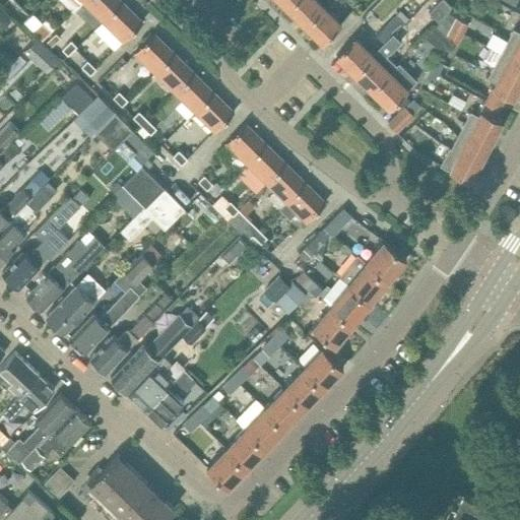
[(76,7),(77,8),(84,0),(60,0),(72,12),(76,7)]
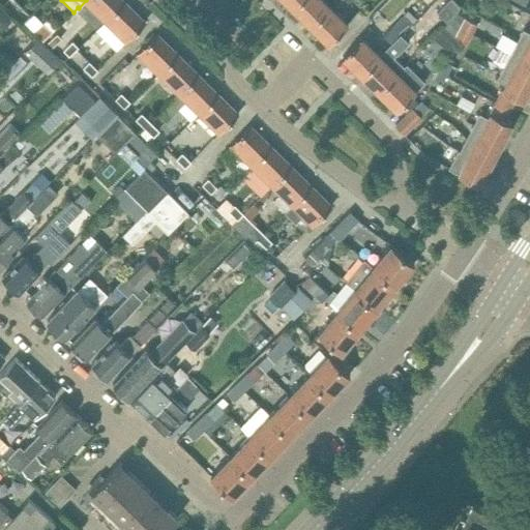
[(98,13),(106,22),(125,2),(123,0),(86,0),(79,8),(79,9),(70,18),(80,26),(88,19),(91,21),(98,13)]
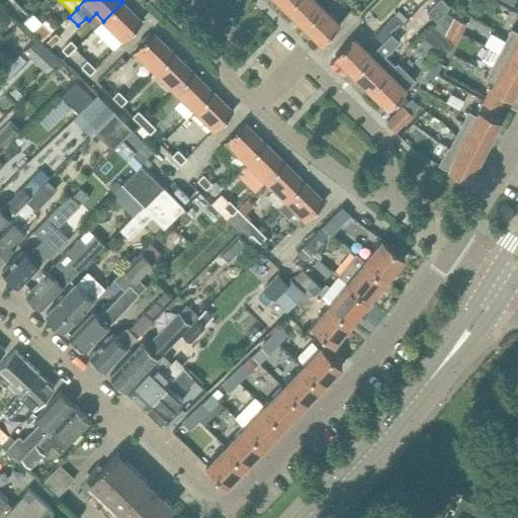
[(317,0),(293,0),(286,8),(304,24),(322,5),(317,0)]
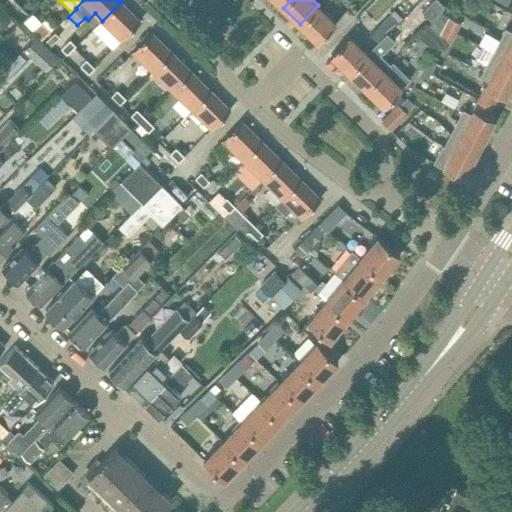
[(445,6),(439,0),(433,0),(422,11),(432,21),(442,11),(445,6)]
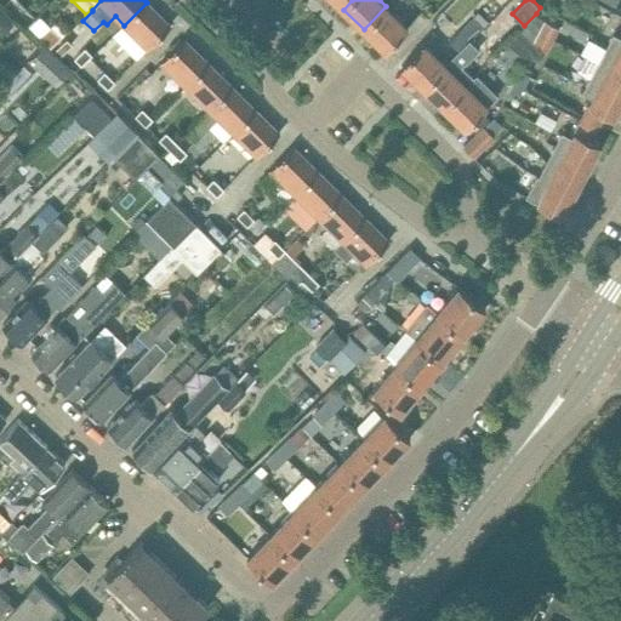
[(124,26),(148,50),(170,27),(171,26),(147,1),(147,3),(124,26)]
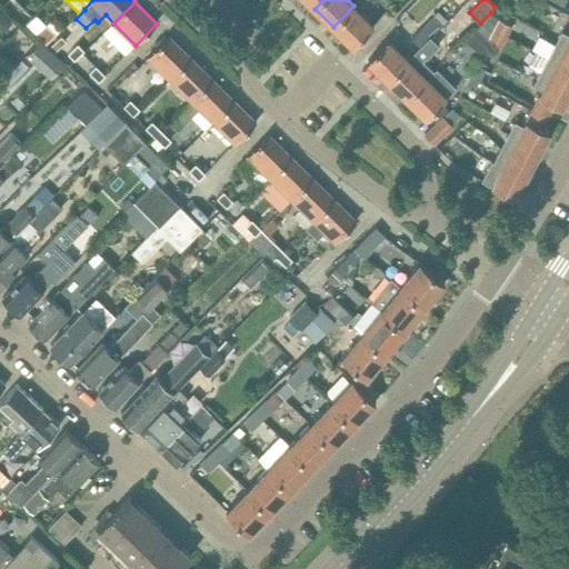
[(353,6),(333,27),(353,47),(353,46),(373,26),(353,6)]
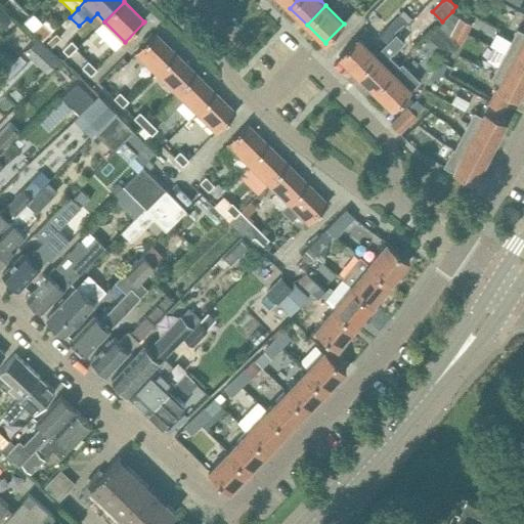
[(442,22),(437,26),(449,38),(454,28),(460,17),(452,11),(442,22)]
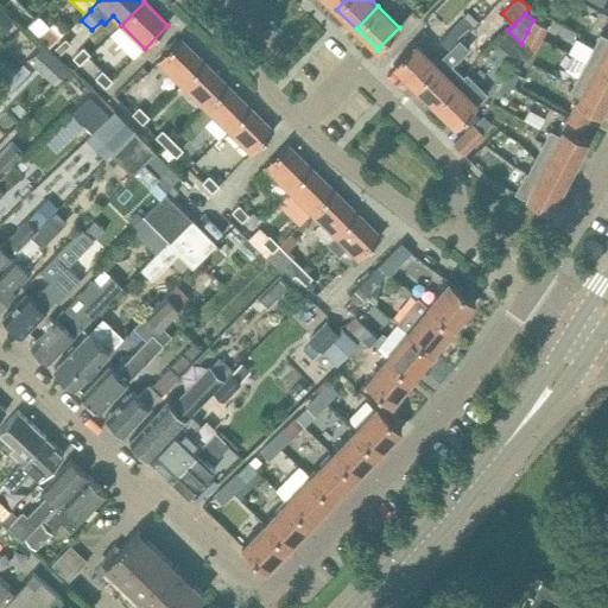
[(546,26),(533,20),(527,32),(521,44),(534,51),(546,26)]
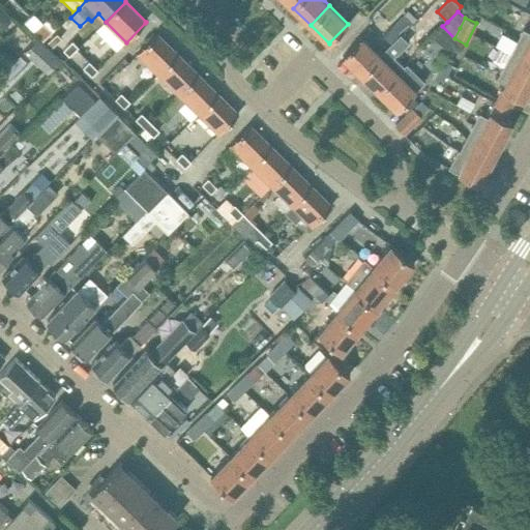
[(34,32),(42,41),(56,28),(48,19),(34,32)]
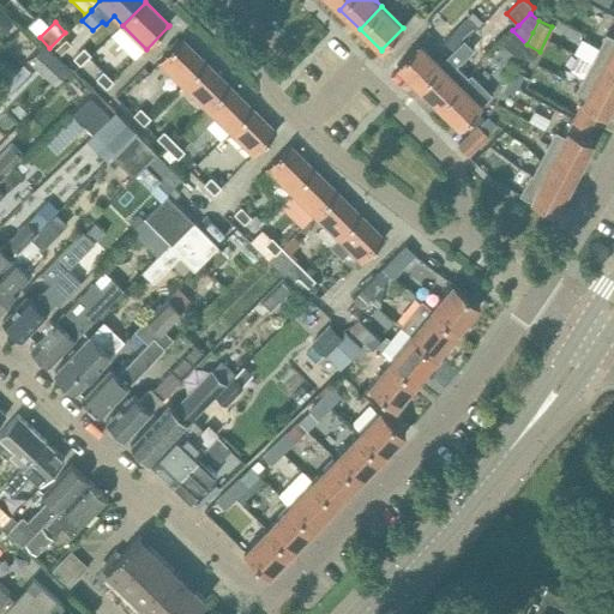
[(453,49),(464,38),(455,29),(444,40),(453,49)]
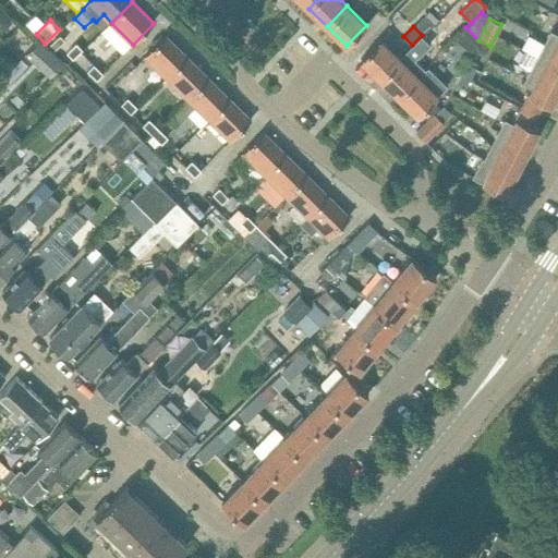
[(557,33),(552,29),(546,41),(557,47),(557,33)]
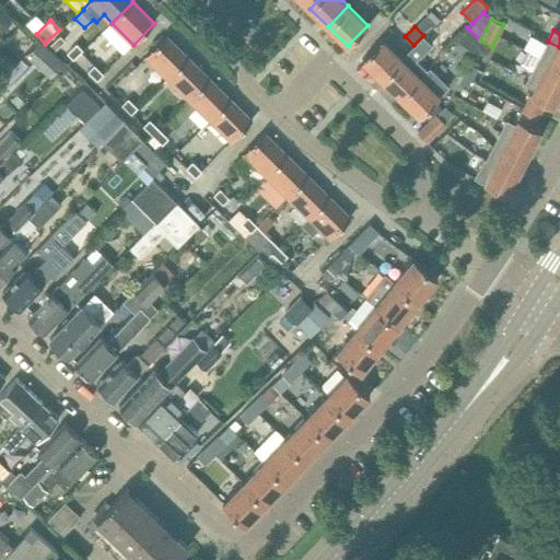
[(166,35),(146,57),(167,78),(188,57),(166,35)]
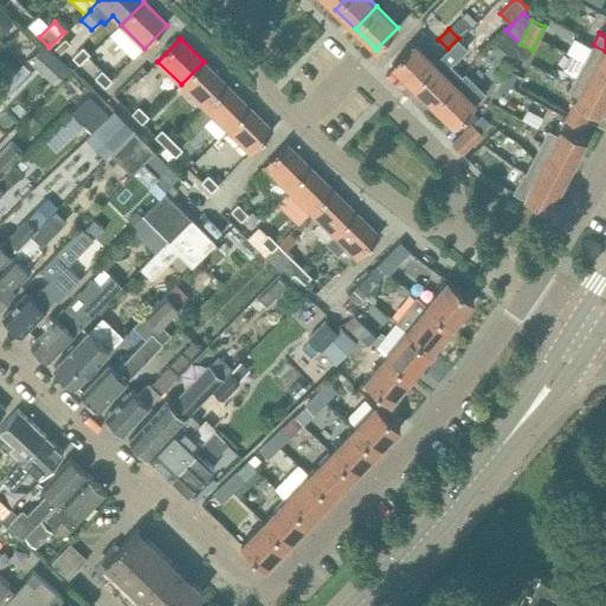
[(434,63),(413,85),(433,104),(465,72),(453,62),(468,47),(458,38),(434,63)]
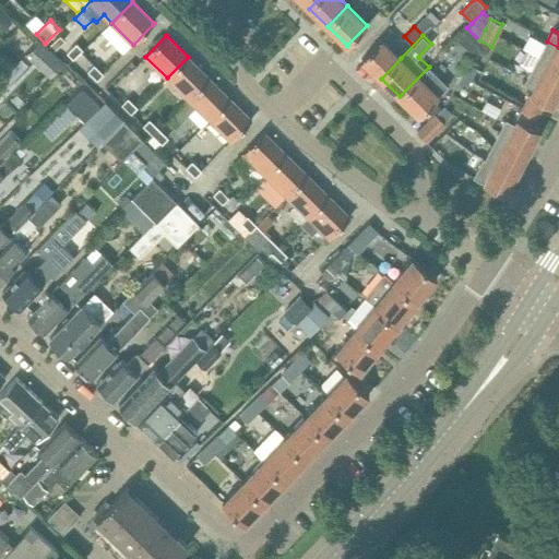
[(361,60),(381,79),(401,58),(382,39),(361,60)]
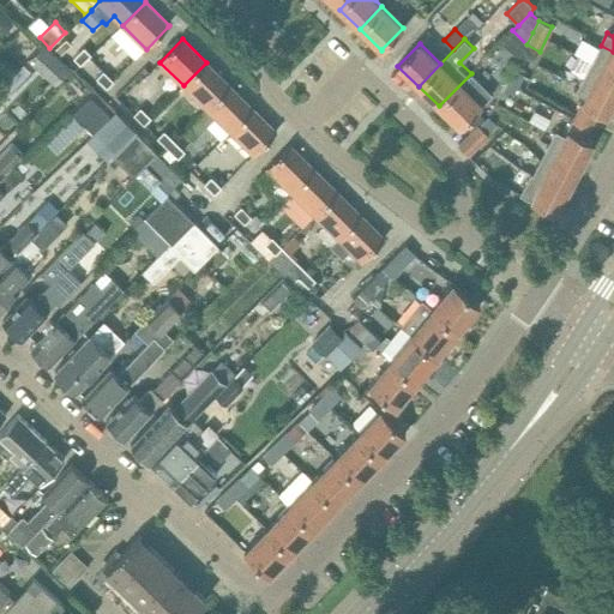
[(43,44),(29,60),(54,84),(70,68),(43,44)]
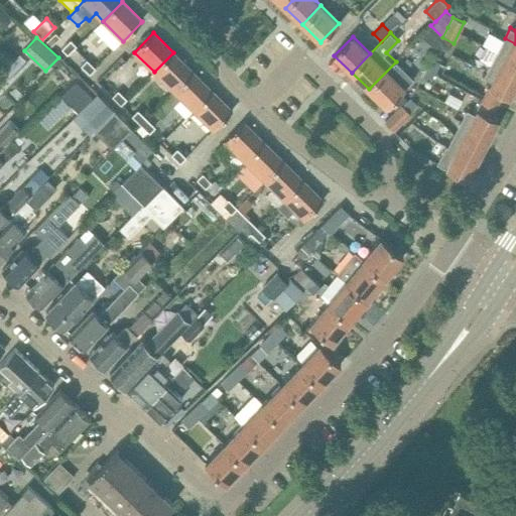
[(72,38),(62,47),(69,53),(77,44),(72,38)]
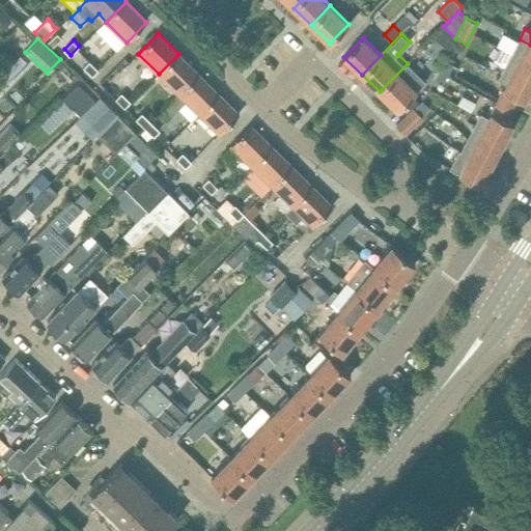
[(512,53),(511,54),(530,63),(530,45),(520,39),(512,53)]
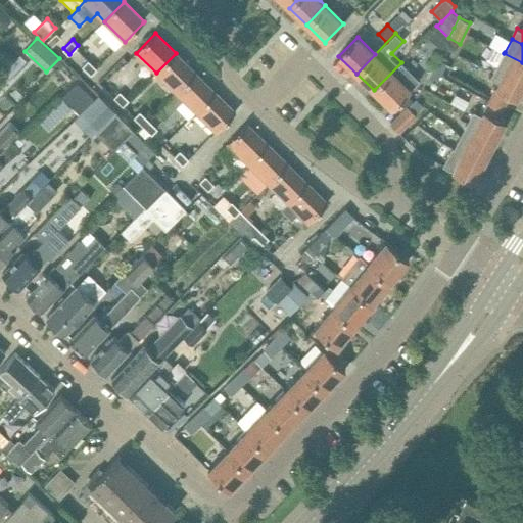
[(492,47),(486,60),(496,65),(512,74),(507,82),(522,89),(522,86),(522,62),(504,53),(505,52),(492,47)]
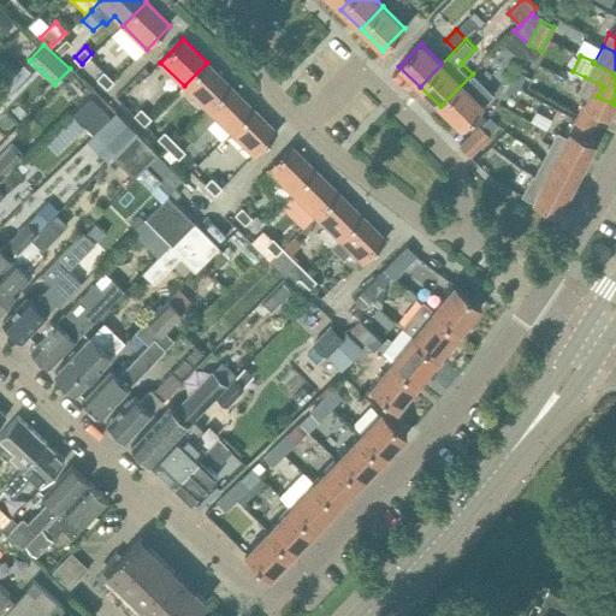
[(522,57),(515,70),(526,76),(527,75),(528,76),(534,63),(522,57)]
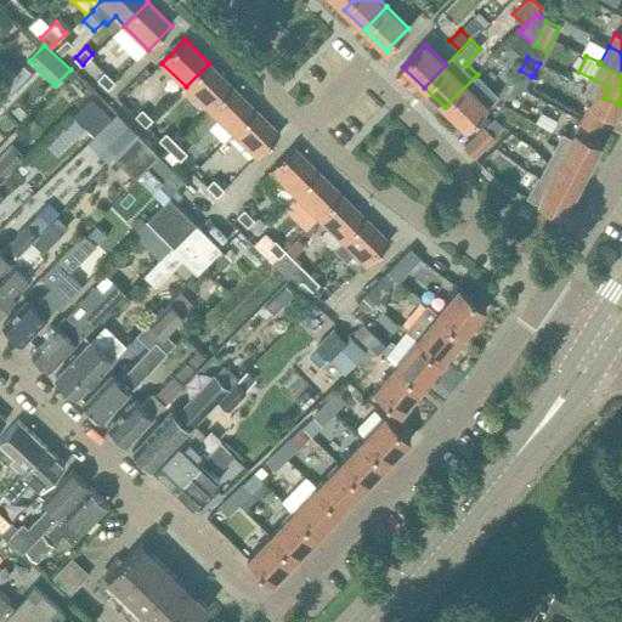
[(186,86),(210,109),(232,86),(209,63),(186,86)]
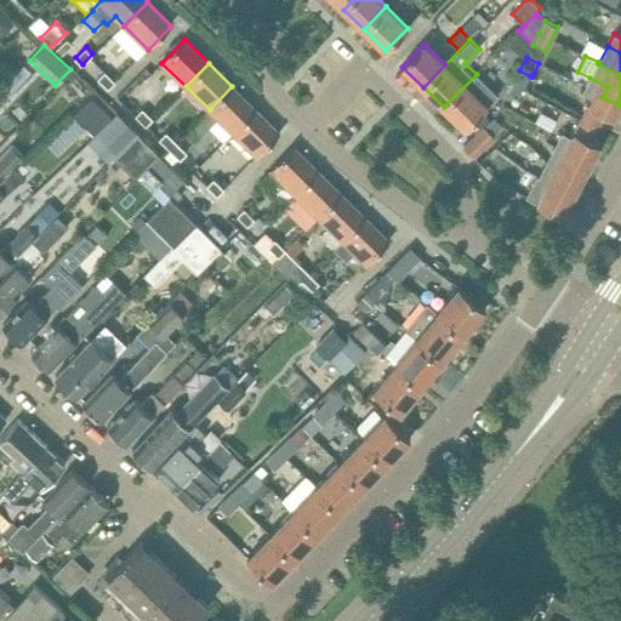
[(74,69),(68,75),(63,80),(84,101),(95,90),(74,69)]
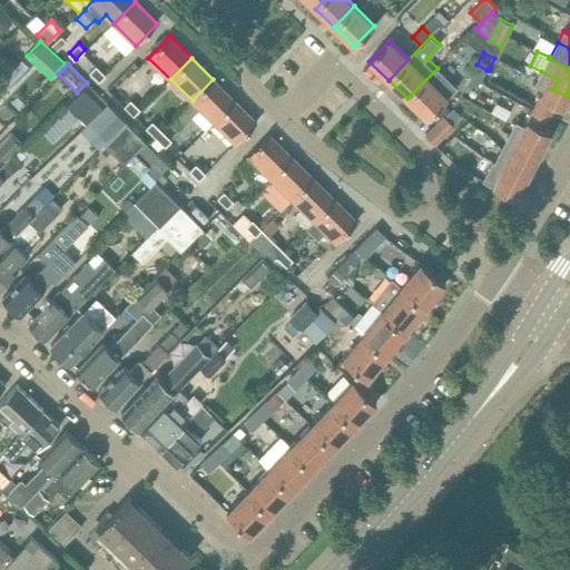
[(487,70),(477,65),(461,95),(474,101),(480,91),(477,89),(487,70)]
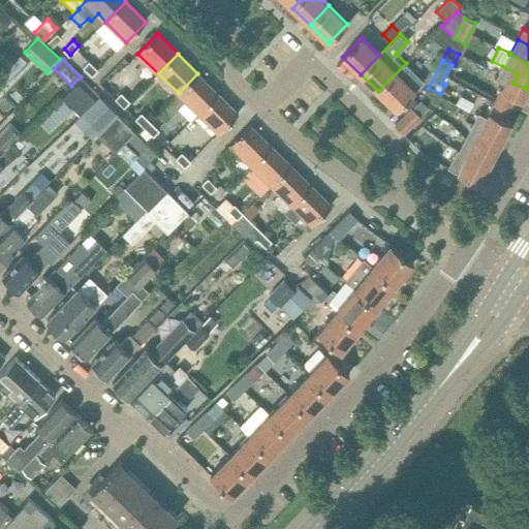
[(89,61),(84,67),(92,76),(98,70),(89,61)]
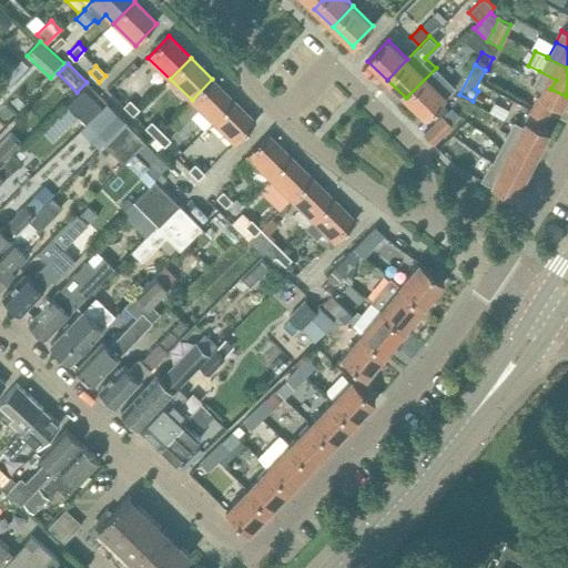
[(406,98),(434,125),(448,110),(440,102),(446,98),(456,87),(436,68),(406,98)]
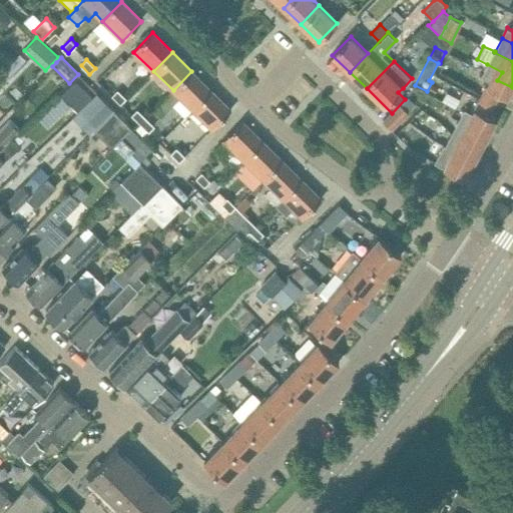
[(481,95),(480,97),(494,104),(495,102),(499,93),(507,97),(511,89),(512,87),(497,80),(502,72),(487,64),(483,72),(481,76),(489,80),(481,95)]
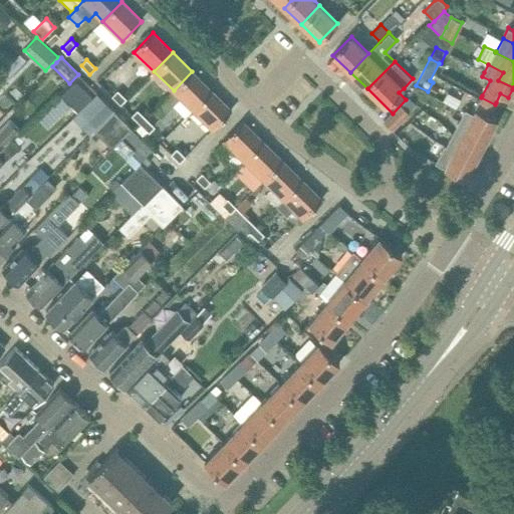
[(174,90),(193,109),(212,91),(192,71),(174,90)]
